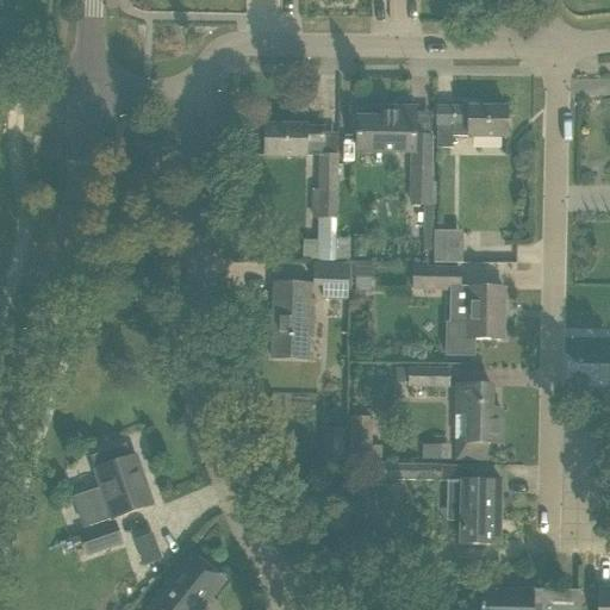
[(414,137),(415,109),(396,109),(394,119),(358,118),(356,151),(412,153),(412,168),(410,168),(409,206),(429,207),(430,137),(414,137)]
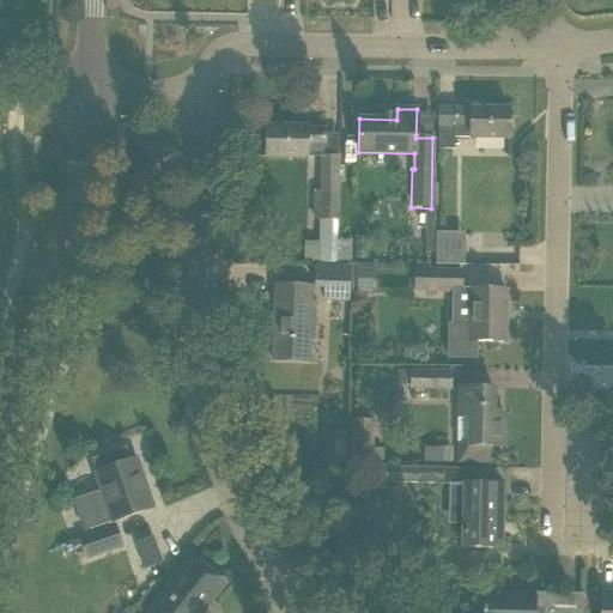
[(455,138),(485,138),(509,138),(509,109),(438,109),(438,133),(438,150),(455,150),(455,138)]
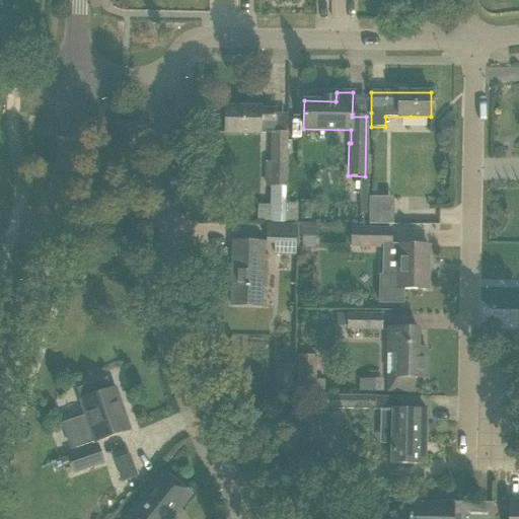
[(260,123),(274,123),(275,108),(225,108),(224,133),(244,133),(260,133),(260,123)]
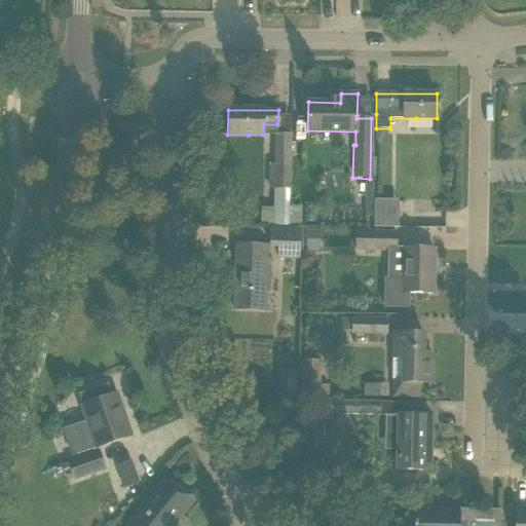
[(118,116),(117,134),(143,135),(143,117),(118,116)]
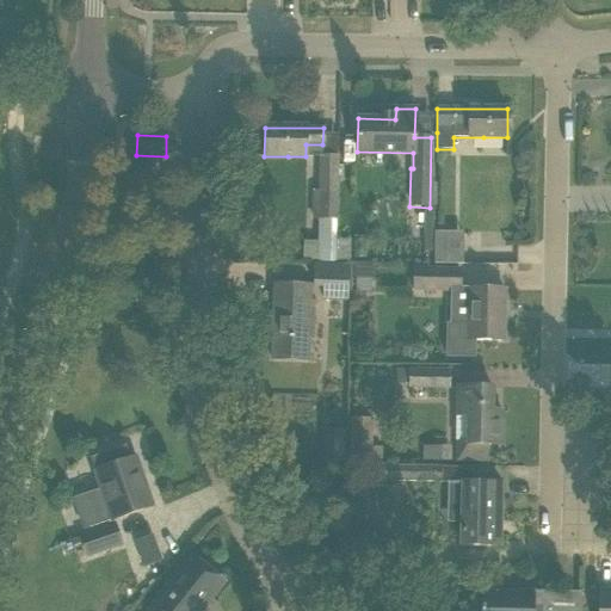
[(338,192),(337,192),(337,156),(320,156),(320,191),(312,191),(312,220),(318,220),(337,220),(338,220),(338,192)]
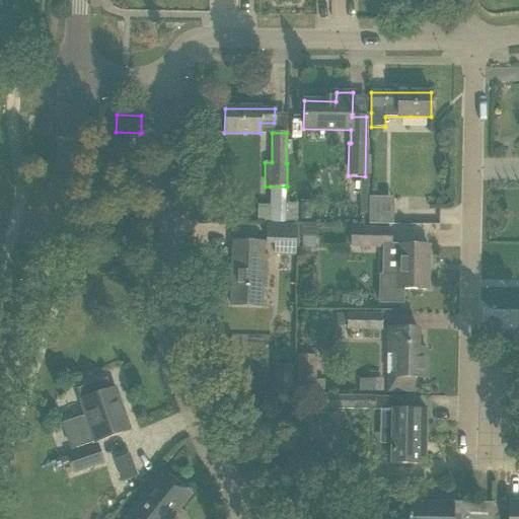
[(369,213),(368,176),(360,176),(361,213),(369,213)]
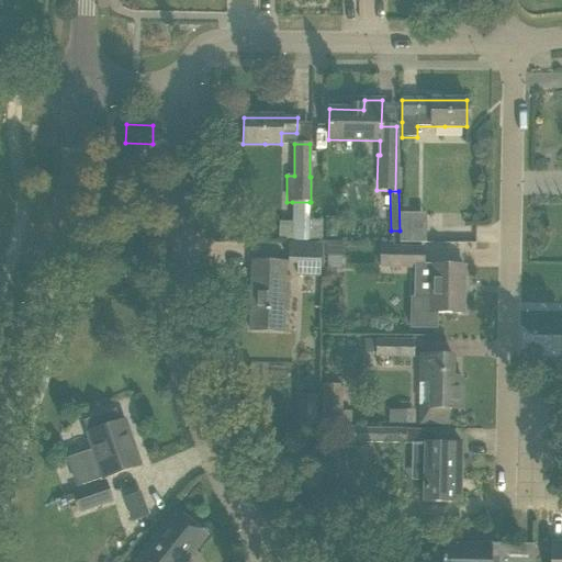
[(291,242),(308,242),(308,225),(310,202),(292,202),(291,242)]
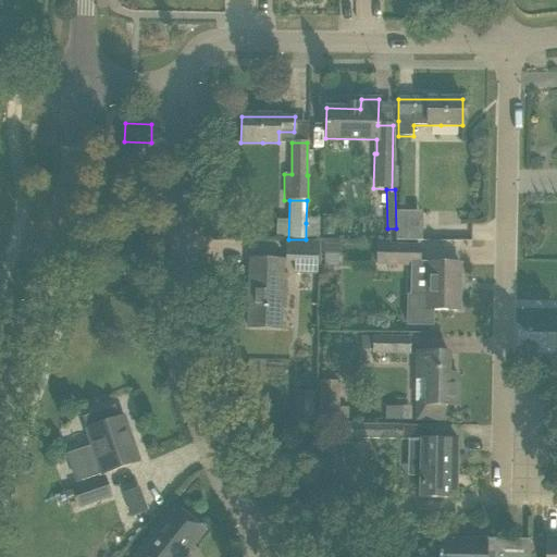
[(306,239),(331,240),(331,223),(306,223),(306,239)]
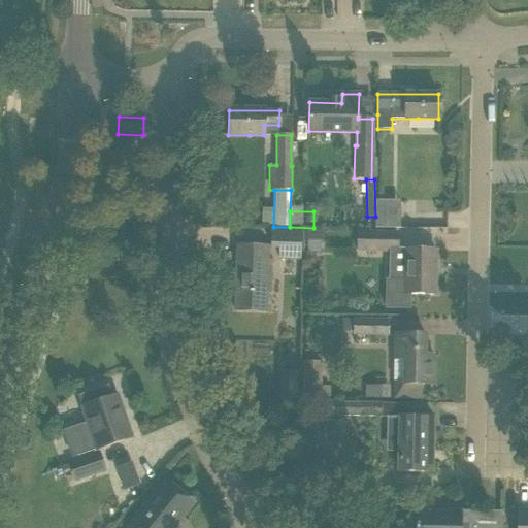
[(397,251),(397,229),(358,228),(358,250),(397,251)]
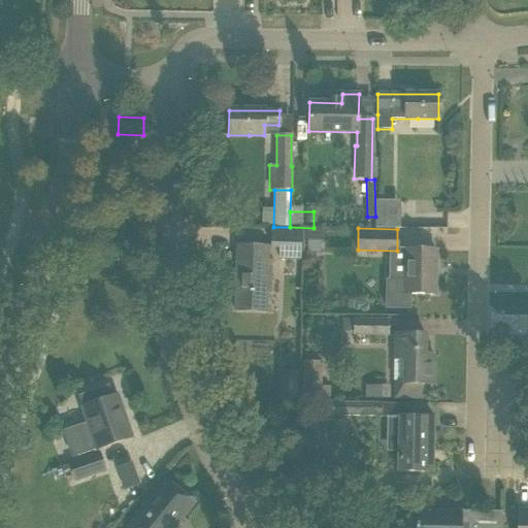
[(299,260),(299,231),(272,230),(271,248),(279,248),(279,259),(299,260)]
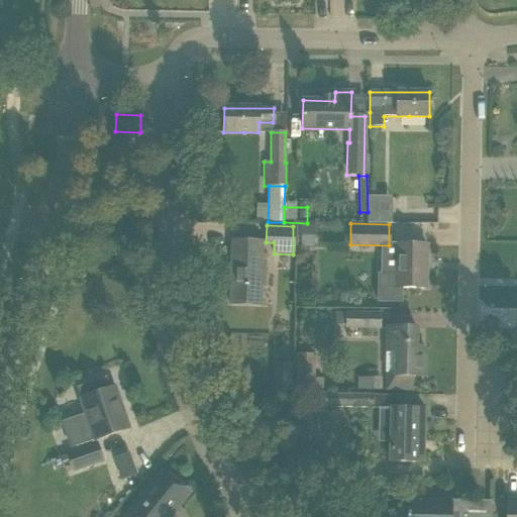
[(301,235),(300,247),(313,247),(313,235),(301,235)]
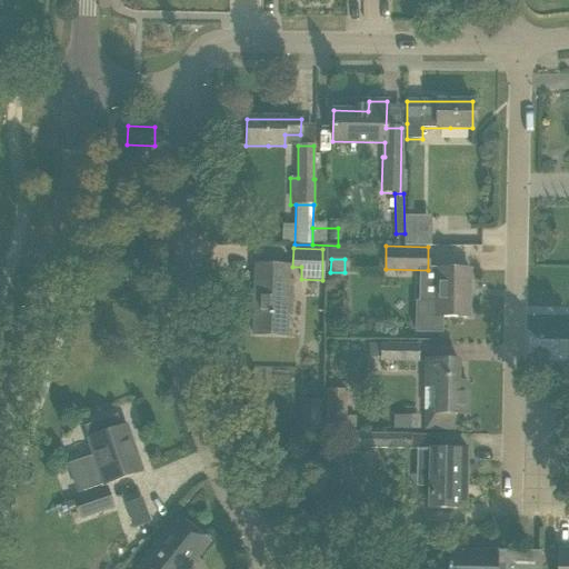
[(292,281),(288,281),(289,267),(277,266),(256,265),(253,335),(288,336),(289,317),(291,317),(292,281)]
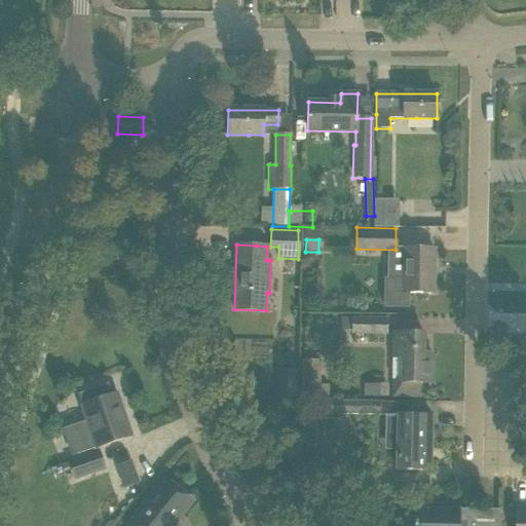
[(402,293),(413,293),(434,293),(434,249),(403,249),(402,293)]
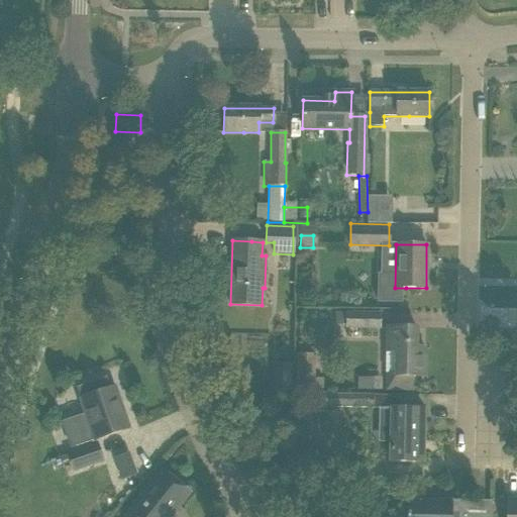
[(347,313),(346,328),(379,329),(380,313),(347,313)]
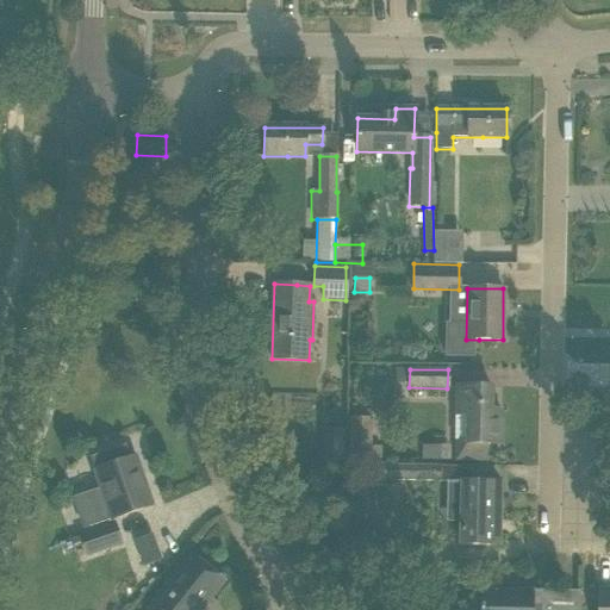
[(467,415),(466,440),(455,440),(454,460),(485,461),(486,443),(500,444),(500,411),(490,410),(491,387),(462,386),(456,386),(456,415),(467,415)]
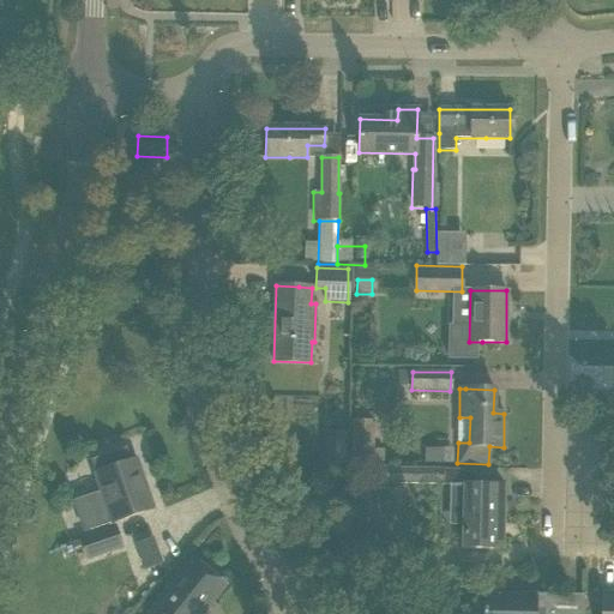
[(373,421),(351,421),(351,463),(383,463),(383,450),(373,450),(373,421)]
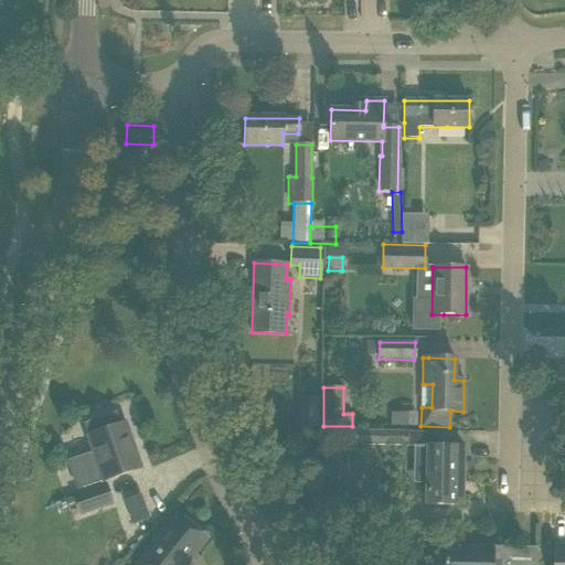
[(318,397),(298,398),(298,428),(318,428),(318,397)]
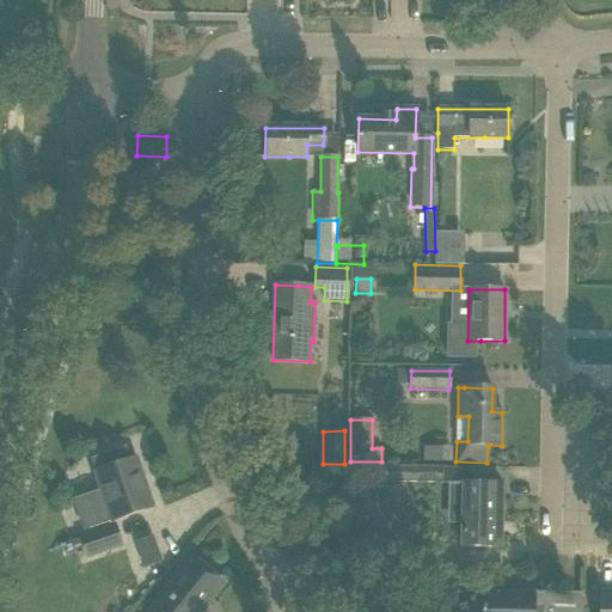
[(423,448),(423,463),(452,463),(452,448),(423,448)]
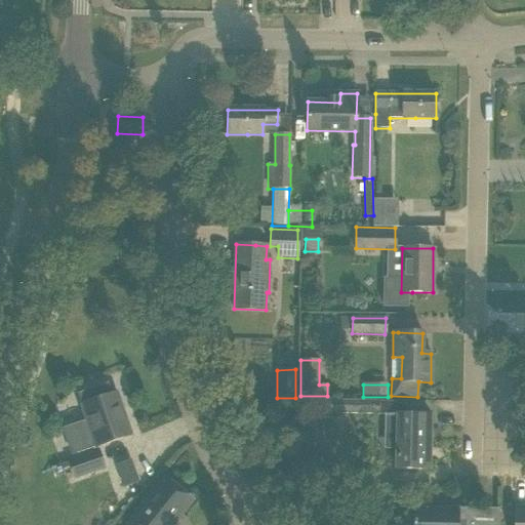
[(130,435),(115,393),(81,405),(96,447),(130,435)]
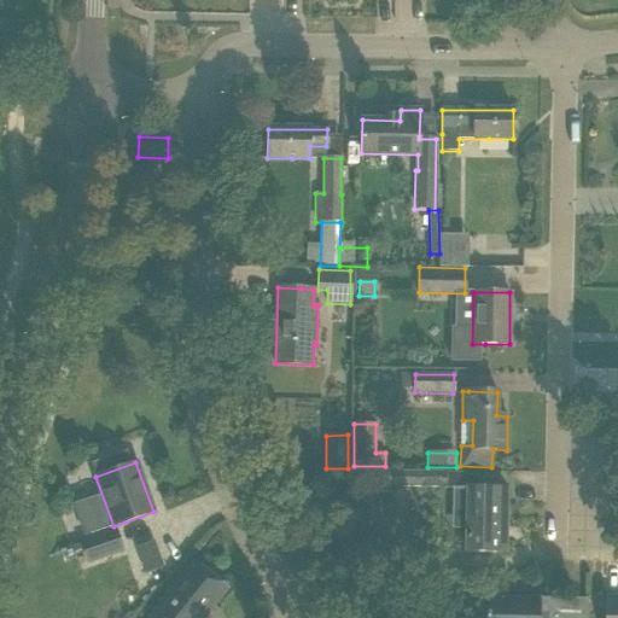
[(368,484),(392,485),(394,470),(368,470),(368,484)]
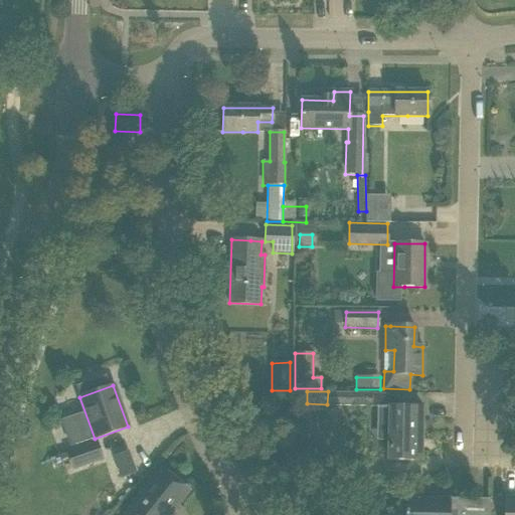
[(370,407),(370,406),(371,392),(329,391),(328,406),(370,407)]
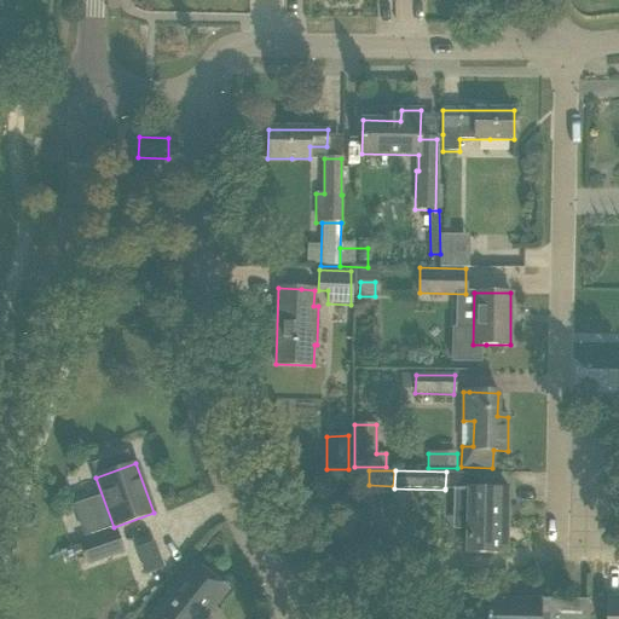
[(468,489),(467,553),(481,554),(505,554),(507,490),(468,489)]
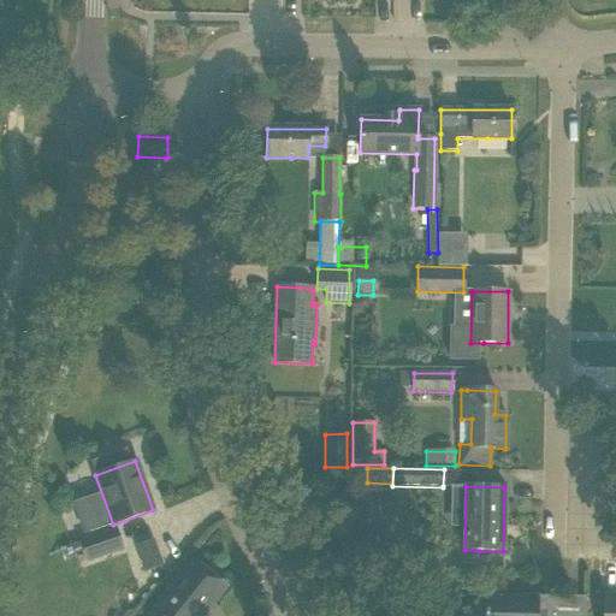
[(82,542),(88,560),(122,548),(114,529),(82,542)]
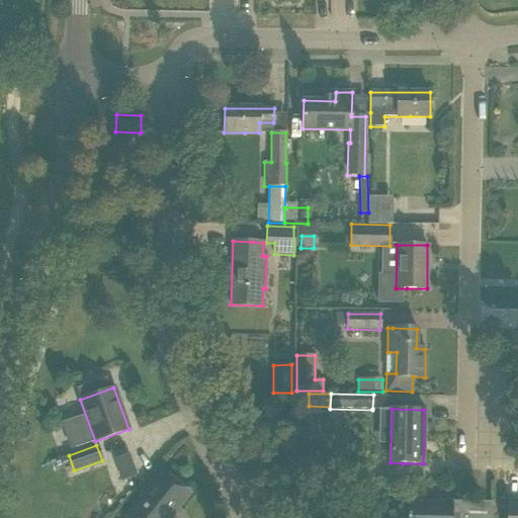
[(126,454),(114,458),(122,480),(135,476),(126,454)]
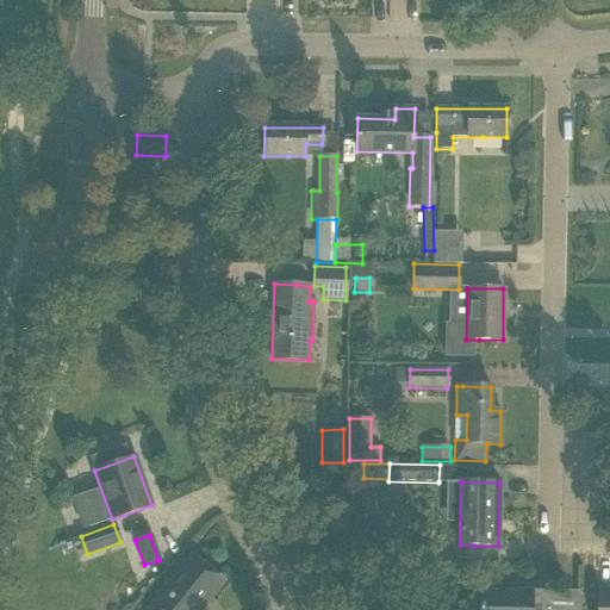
[(191,554),(180,567),(178,565),(165,582),(167,584),(147,609),(145,609),(192,609),(207,592),(212,596),(224,582),(191,554)]
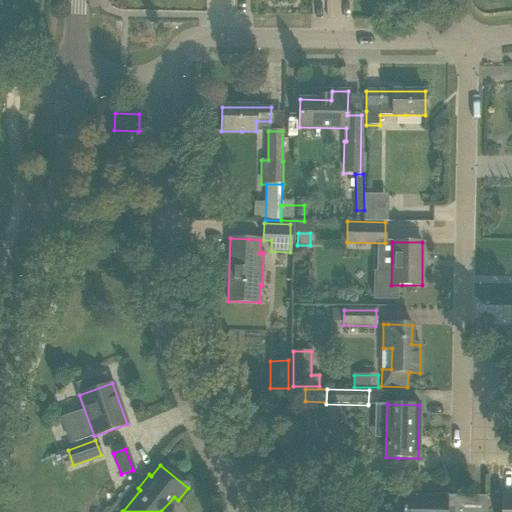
[(453,511),(454,495),(403,494),(402,511),(453,511)]
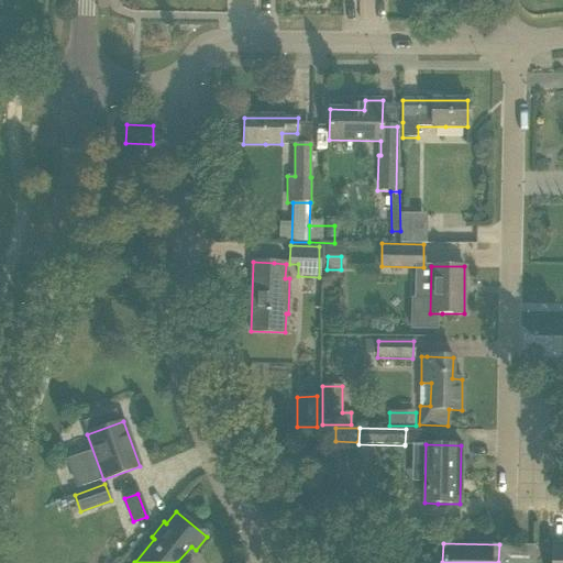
[(534,562),(536,545),(499,544),(498,562),(534,562)]
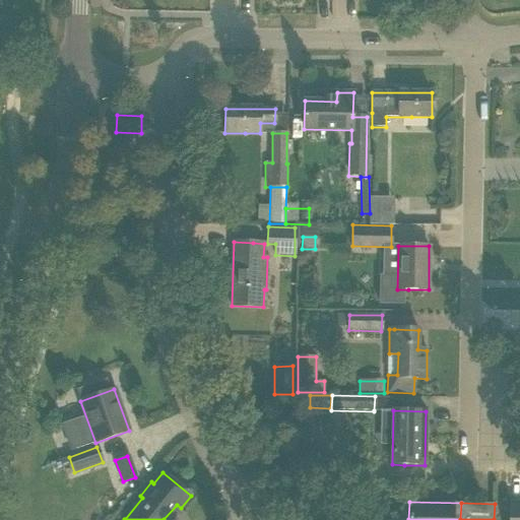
[(519,519),(519,504),(510,504),(509,519),(519,519)]
